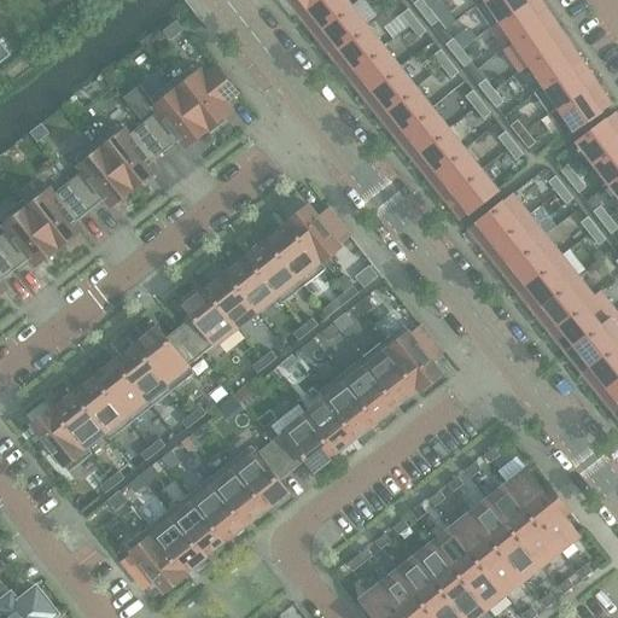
[(286,0),(299,16),(318,0),(286,0)]
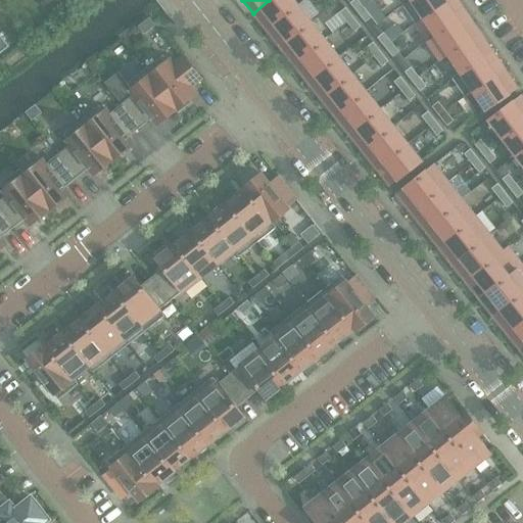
[(269,0),(253,13),(267,31),(298,5),(293,0),(269,0)]
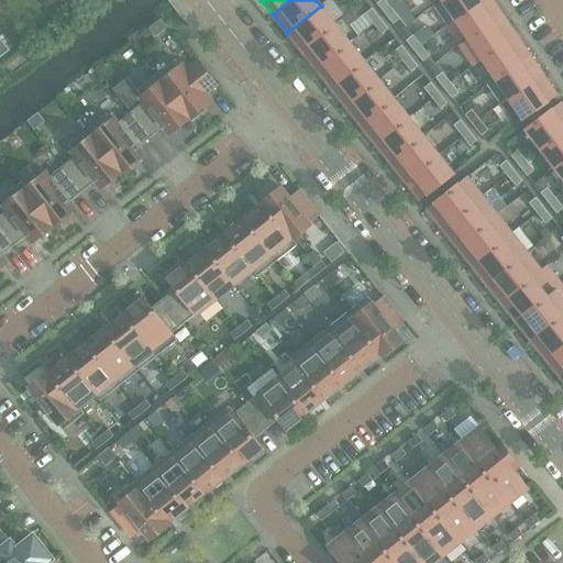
[(392,9),(384,0),(381,0),(376,3),(385,14),(392,9)]
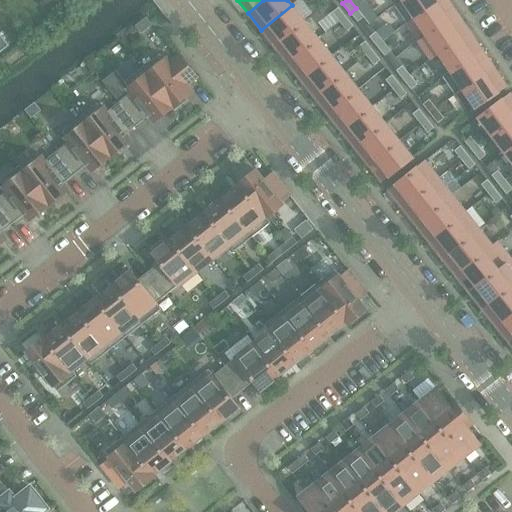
[(407,23),(440,0),(402,0),(414,17),(406,23),(407,23)]
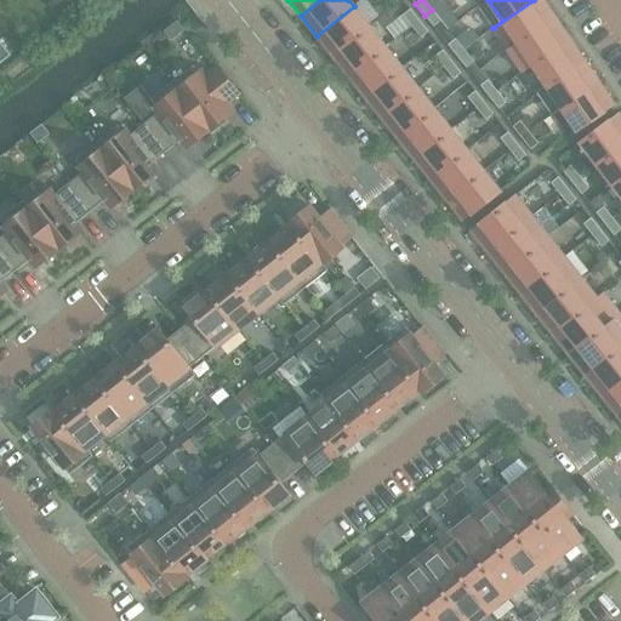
[(508,50),(554,18),(542,0),(534,0),(494,28),(508,50)]
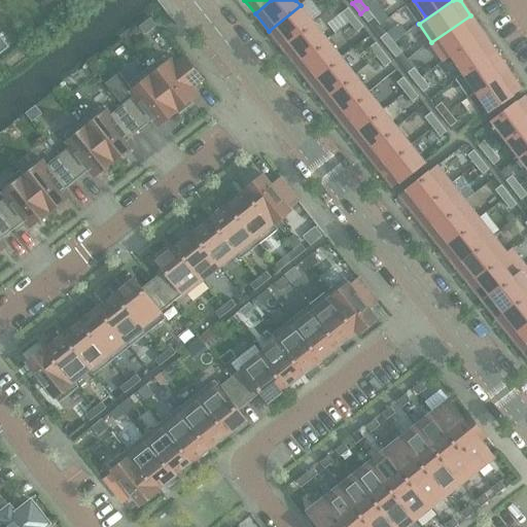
[(282,48),(314,23),(301,5),(269,31),(282,48)]
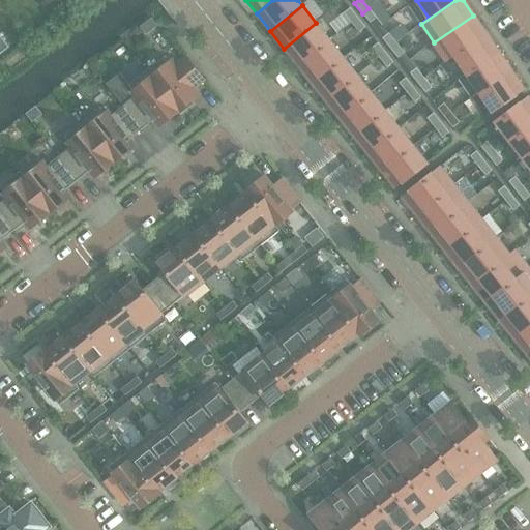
[(358,18),(350,8),(344,13),(351,23),(358,18)]
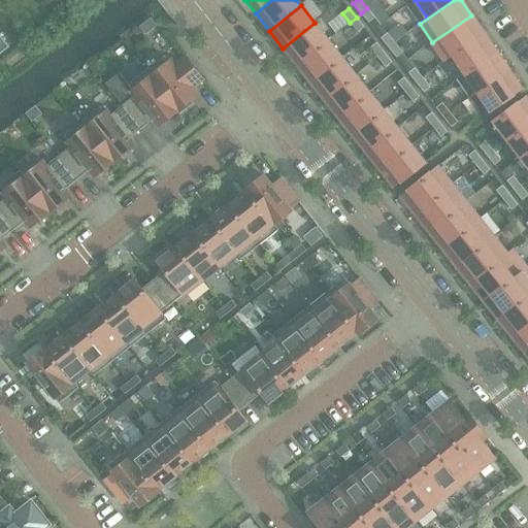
[(375,18),(367,8),(361,13),(368,23),(375,18)]
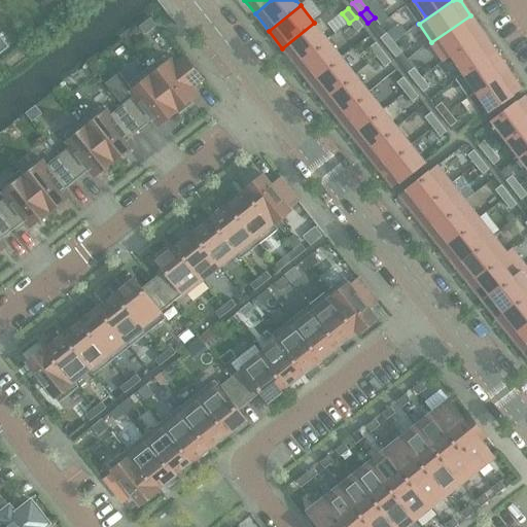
[(150,15),(138,25),(145,34),(157,24),(150,15)]
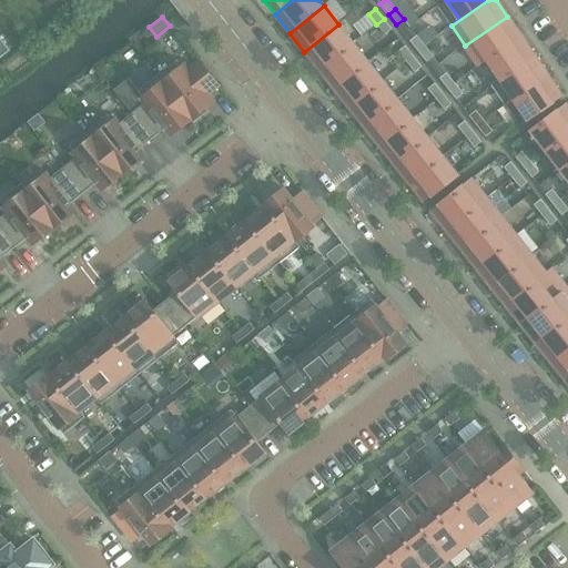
[(478,66),(520,37),(507,17),(465,46),(478,66)]
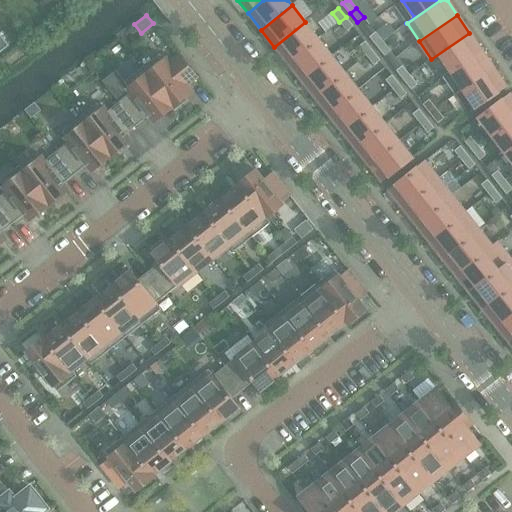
[(353,26),(346,17),(339,22),(347,31),(353,26)]
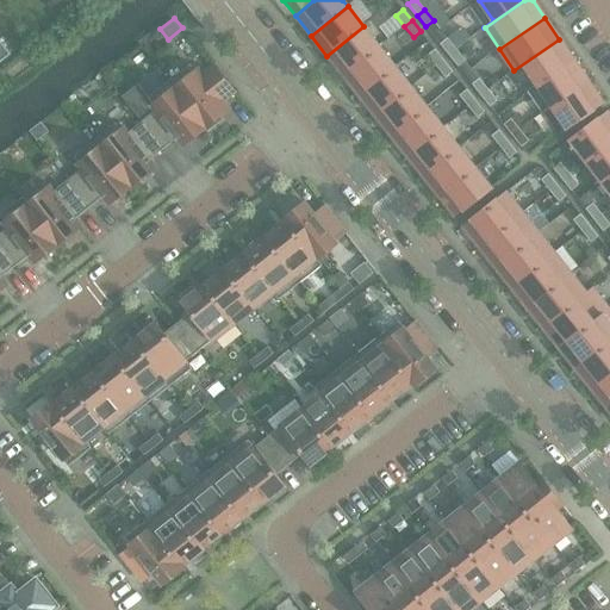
[(343,76),(380,47),(363,26),(327,56),(343,76)]
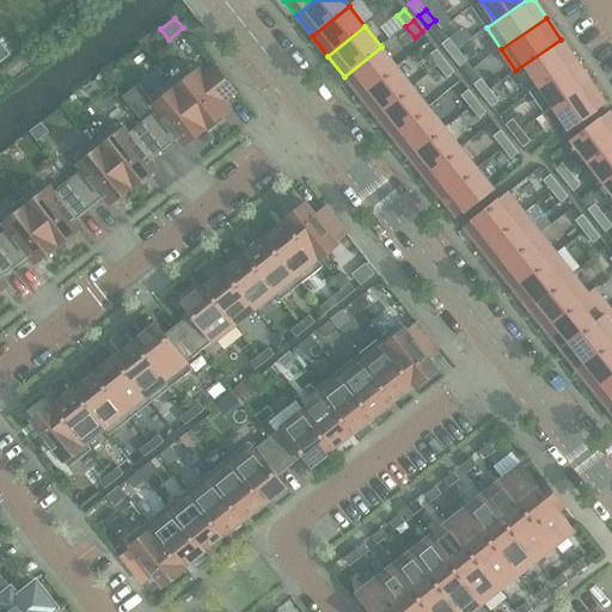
[(458,50),(448,38),(441,44),(451,56),(458,50)]
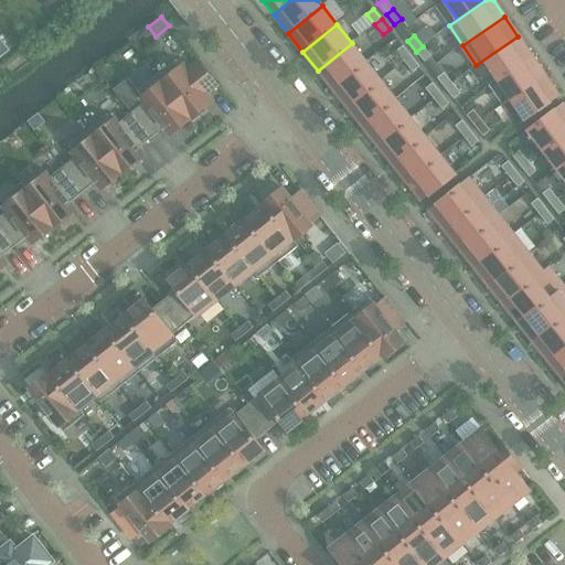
[(498,78),(532,56),(518,36),(476,65),(476,66),(484,60),(498,78)]
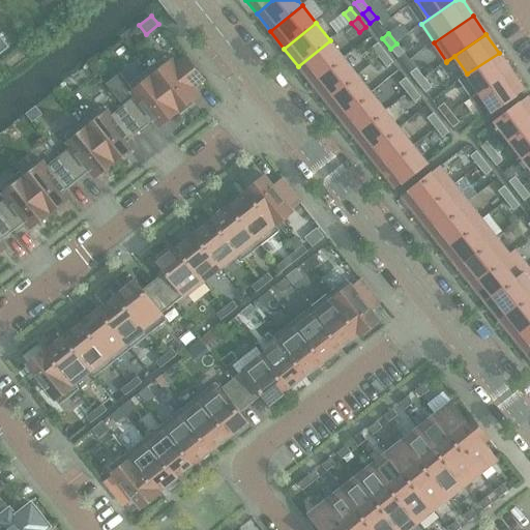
[(0,54),(8,48),(0,36),(0,54)]
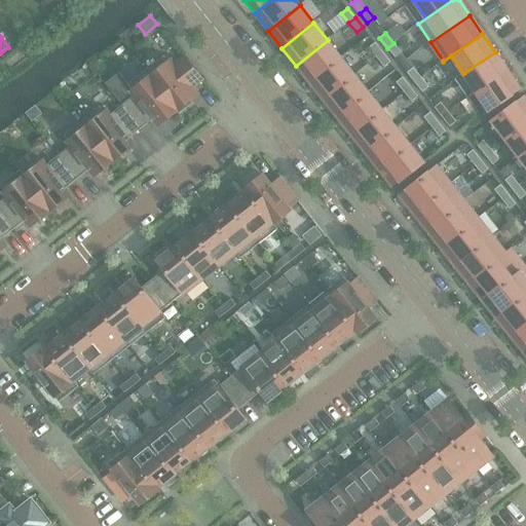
[(309,82),(341,58),(328,40),(296,66),(309,82)]
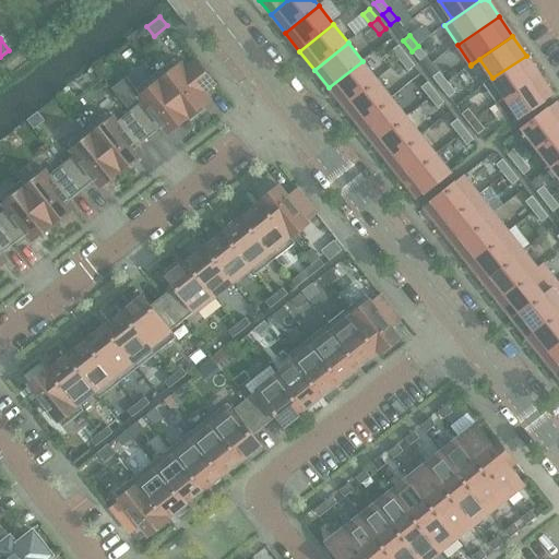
[(407,56),(399,45),(392,50),(400,61),(407,56)]
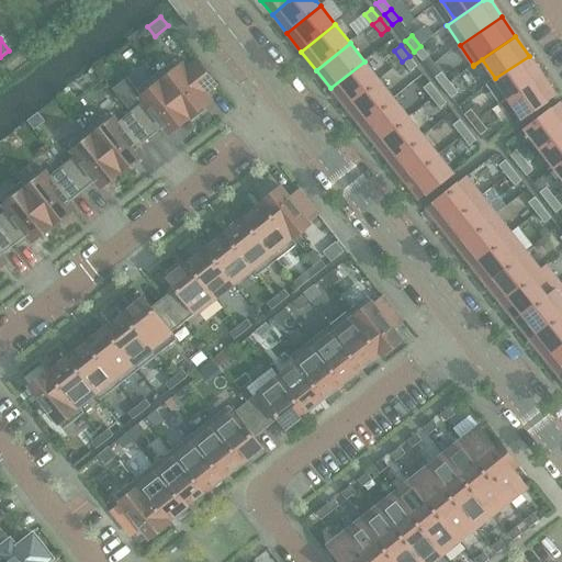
[(428,56),(420,46),(414,52),(422,62),(428,56)]
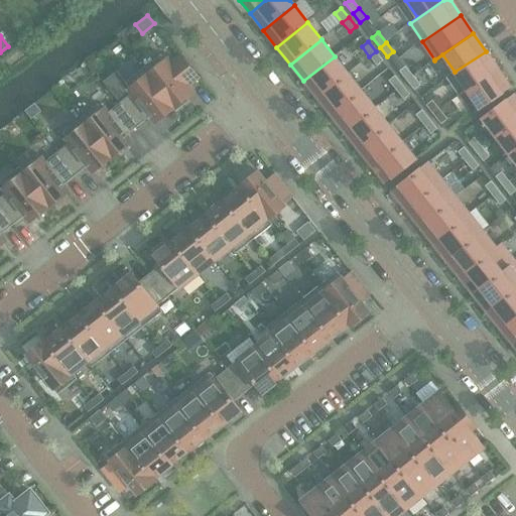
[(383,60),(376,51),(369,56),(377,66),(383,60)]
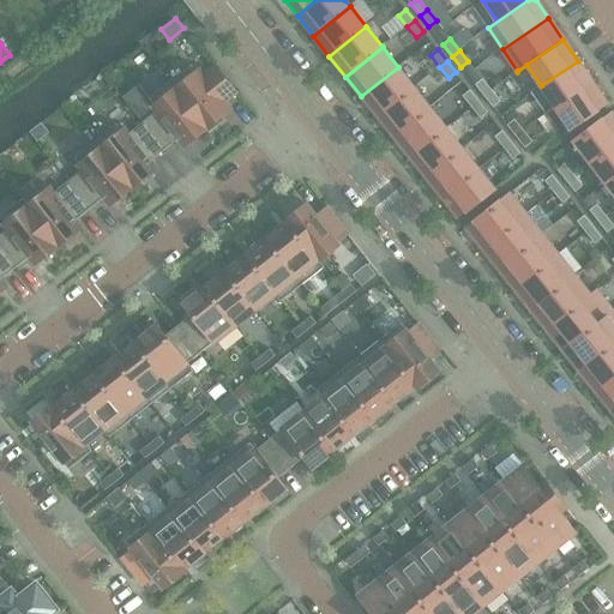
[(541,85),(531,92),(546,114),(593,83),(578,61),(541,85)]
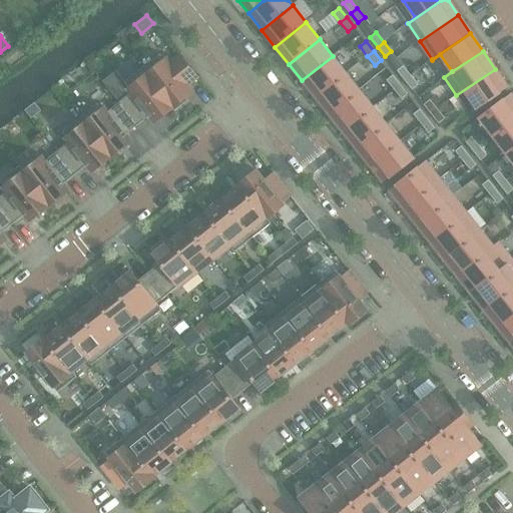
[(159,54),(142,68),(175,110),(187,100),(184,96),(192,91),(187,85),(197,78),(178,55),(169,62),(167,59),(164,61),(159,54)]
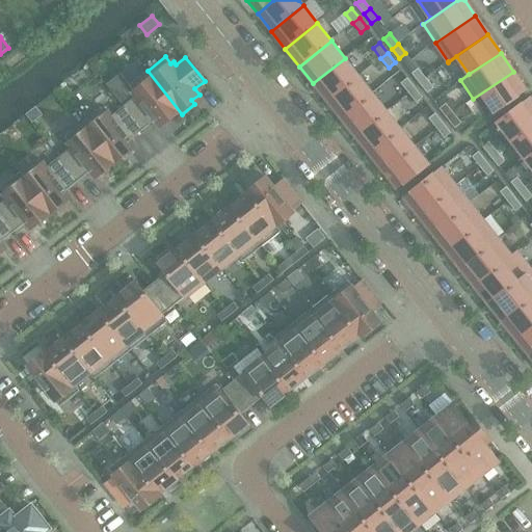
[(327,101),(360,76),(345,58),(313,83),(327,101)]
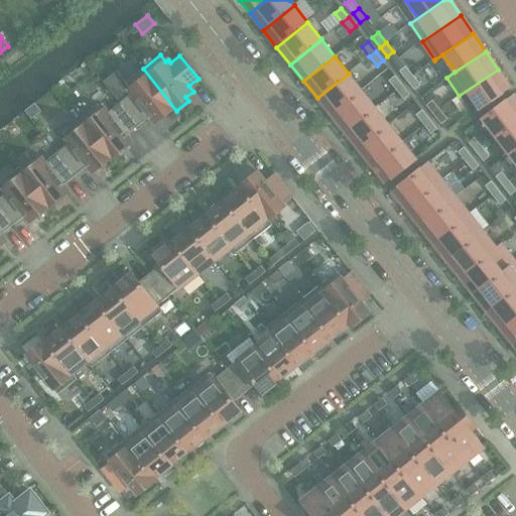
[(413,77),(405,67),(399,72),(407,82),(413,77)]
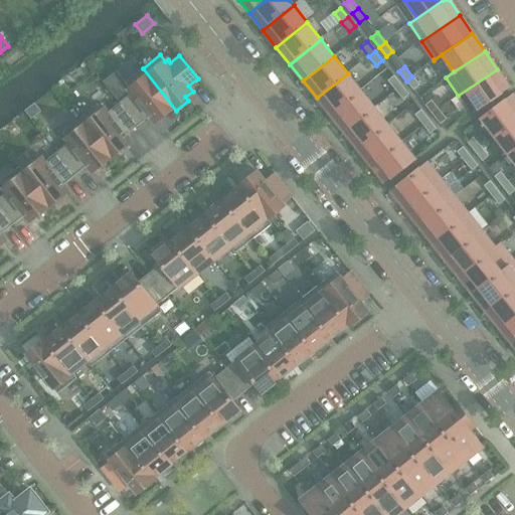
[(116,71),(103,81),(120,103),(137,126),(149,117),(153,123),(172,108),(175,112),(176,111),(143,68),(125,82),(116,71)]
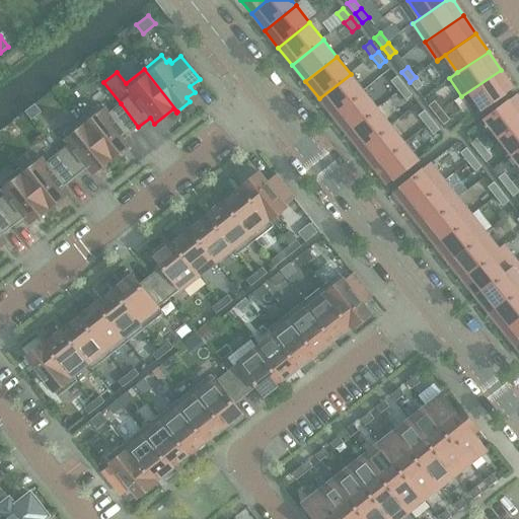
[(474,115),(513,88),(501,70),(461,96),(474,115)]
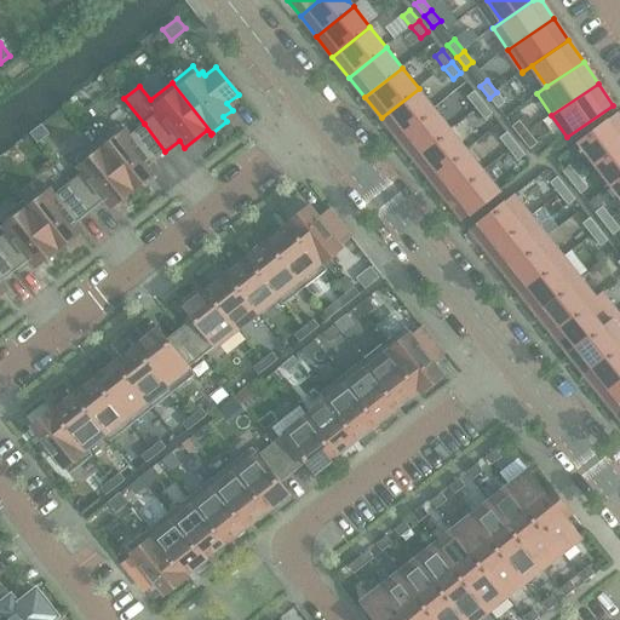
[(397,138),(435,109),(419,89),(382,118),(397,138)]
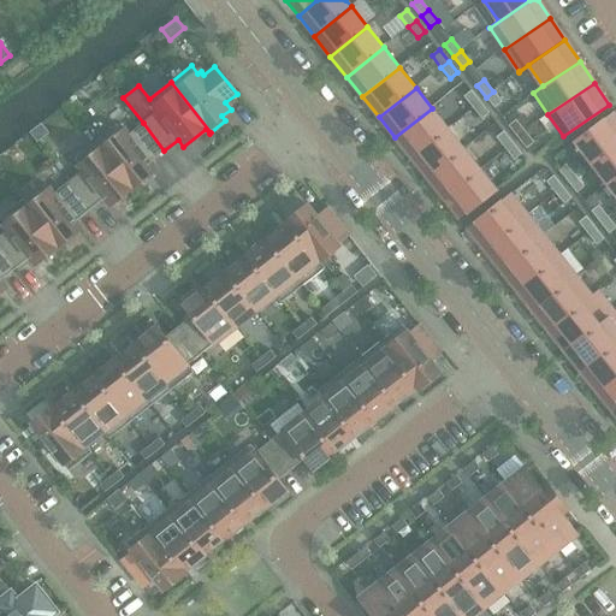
[(480,102),(472,90),(465,96),(473,108),(480,102)]
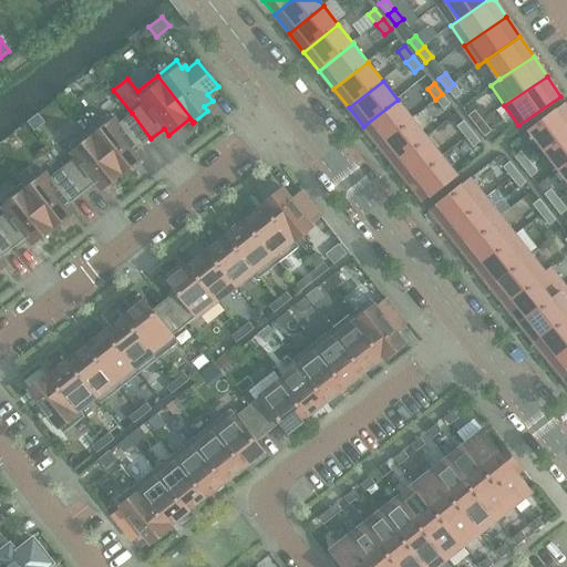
[(462,94),(454,84),(447,90),(455,100),(462,94)]
